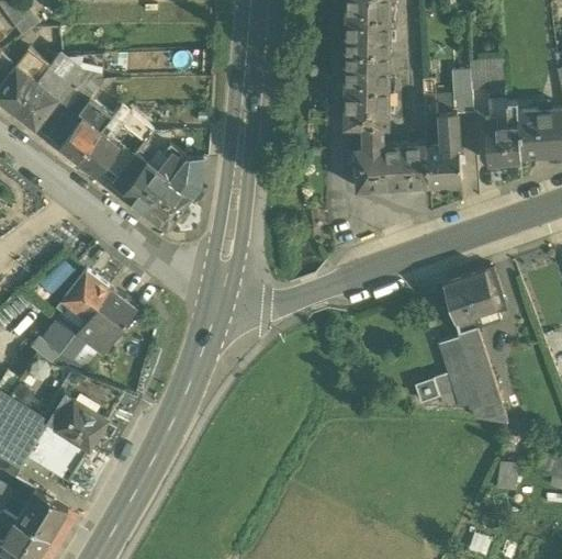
[(389,0),(345,0),(344,86),(371,86),(371,91),(389,91),(389,0)]
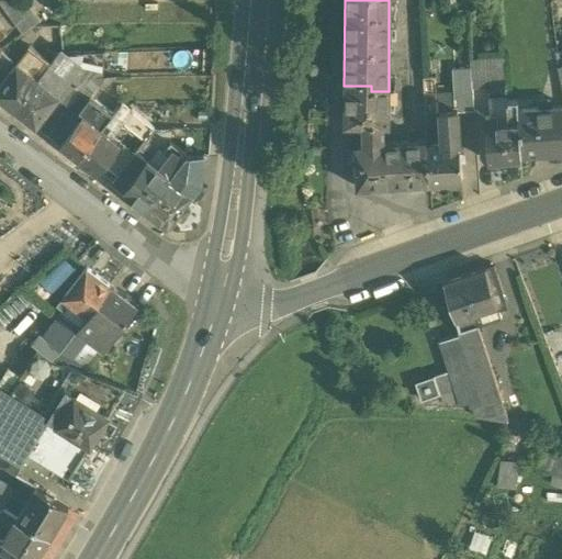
[(0,3),(0,7),(22,38),(38,26),(21,4),(10,4),(0,3)]
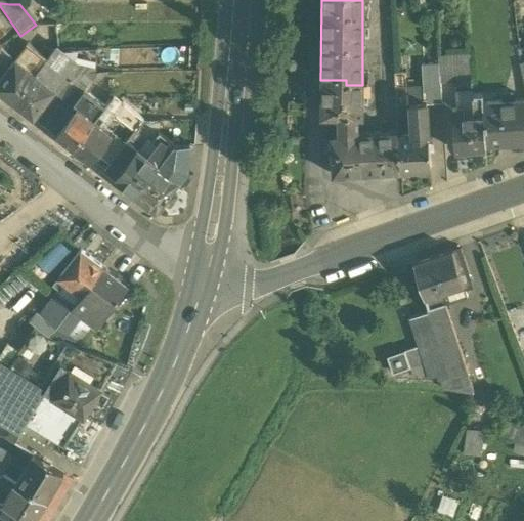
[(35,77),(46,61),(27,47),(18,58),(30,68),(28,72),(35,77)]
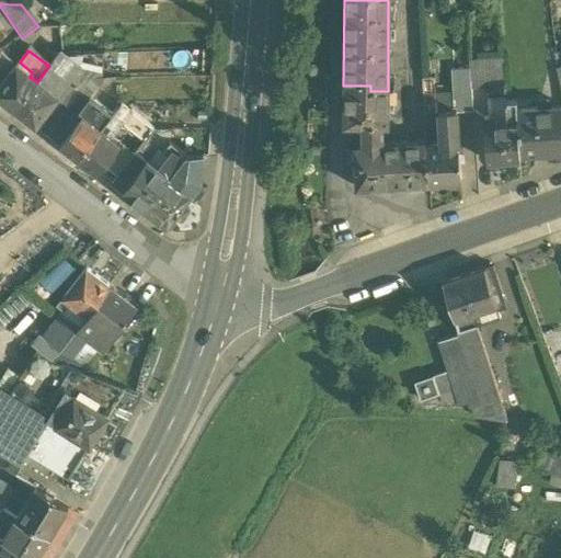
[(12,64),(1,54),(0,55),(0,72),(2,71),(4,73),(12,64)]
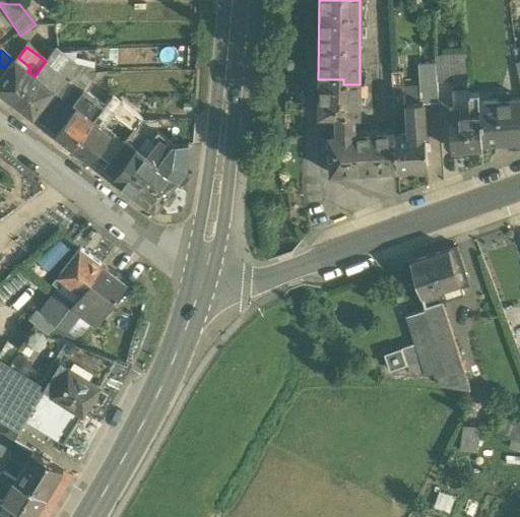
[(46,79),(57,87),(71,68),(52,53),(46,61),(35,76),(43,82),(46,79)]
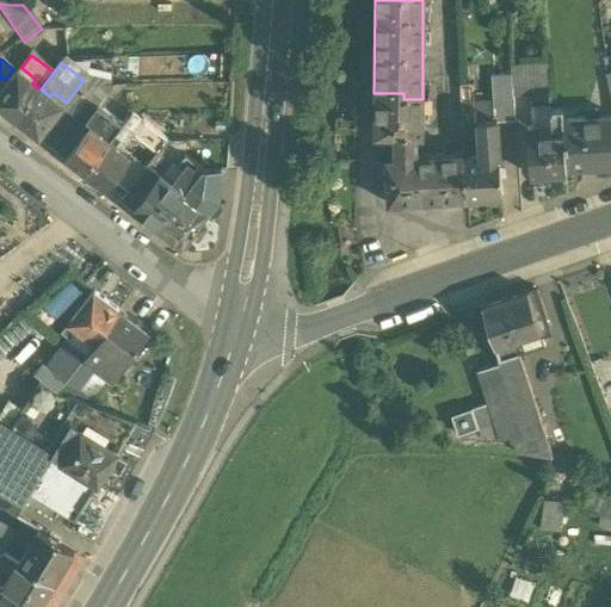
[(512,79),(513,100),(530,99),(549,98),(547,67),(511,69),(512,79)]
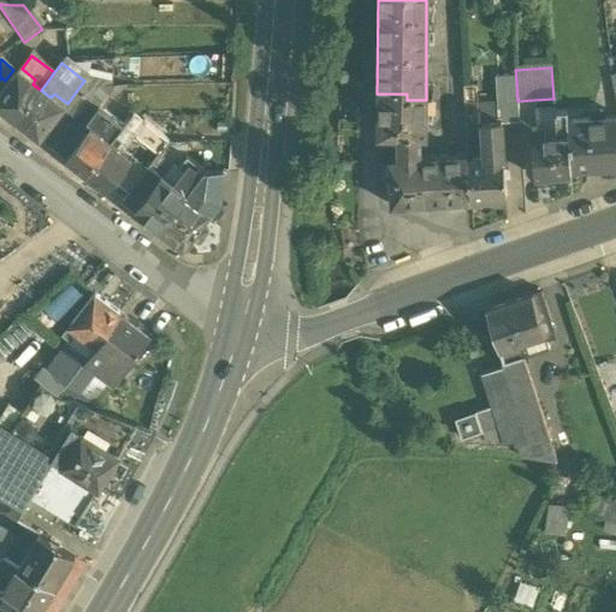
[(22,69),(0,95),(0,111),(16,123),(41,90),(33,84),(35,79),(22,69)]
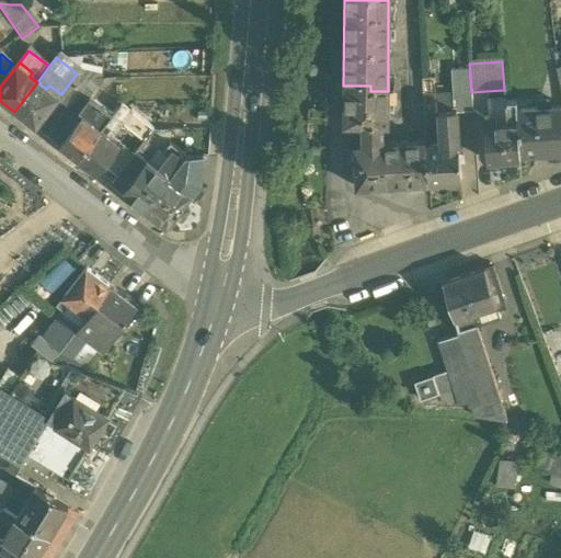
[(451,95),(453,114),(456,113),(456,115),(472,114),(471,92),(470,72),(450,73),(451,95)]
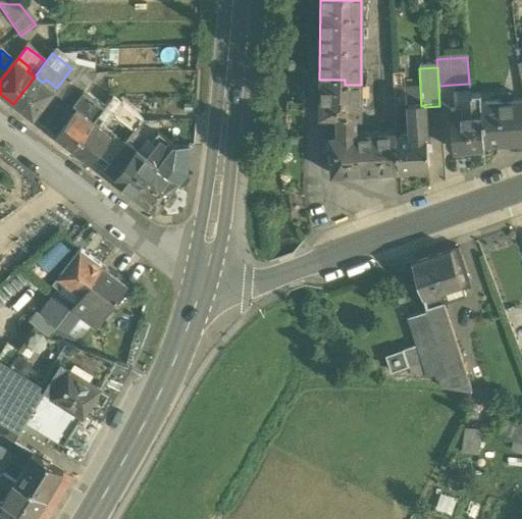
[(393,76),(395,108),(408,107),(408,106),(421,106),(420,89),(405,89),(404,75),(393,76)]
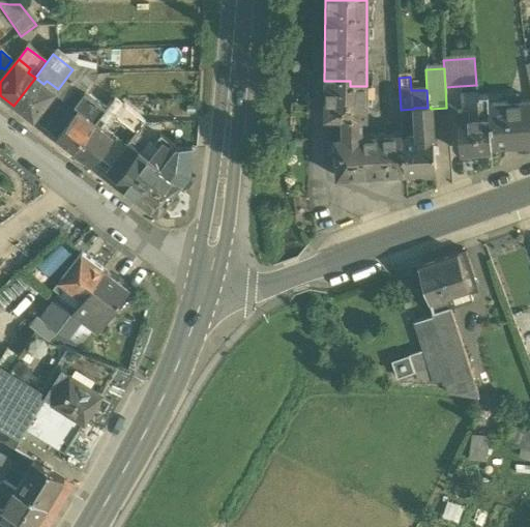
[(43,84),(35,78),(13,106),(33,121),(55,92),(58,89),(47,81),(43,84)]
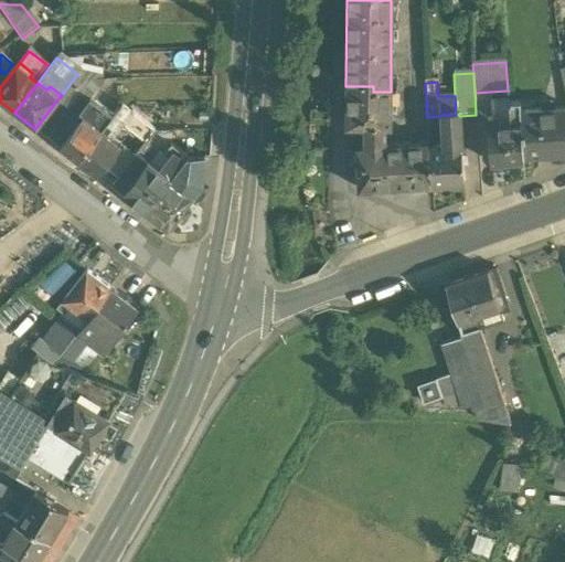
[(78,116),(91,102),(98,92),(88,83),(70,107),(46,137),(56,146),(78,116)]
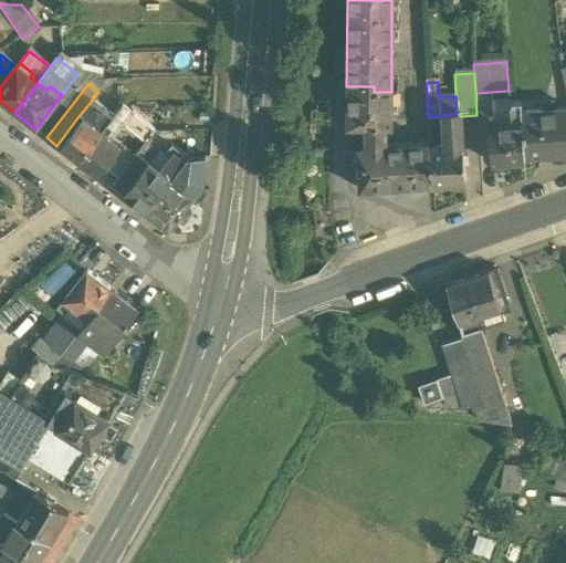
[(374,86),(346,86),(346,128),(390,129),(391,92),(374,92),(374,86)]
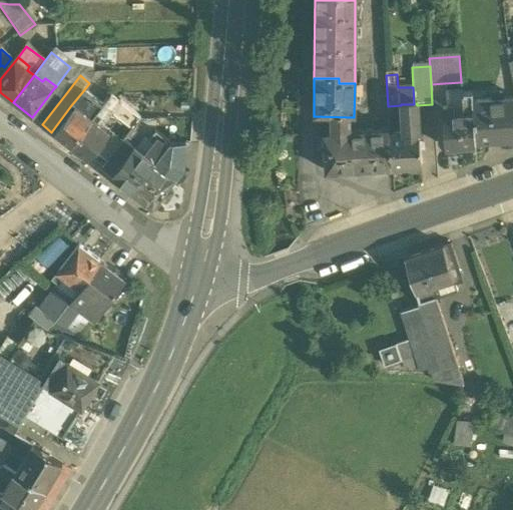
[(461,94),(461,82),(445,83),(447,108),(453,108),(454,114),(463,114),(461,94)]
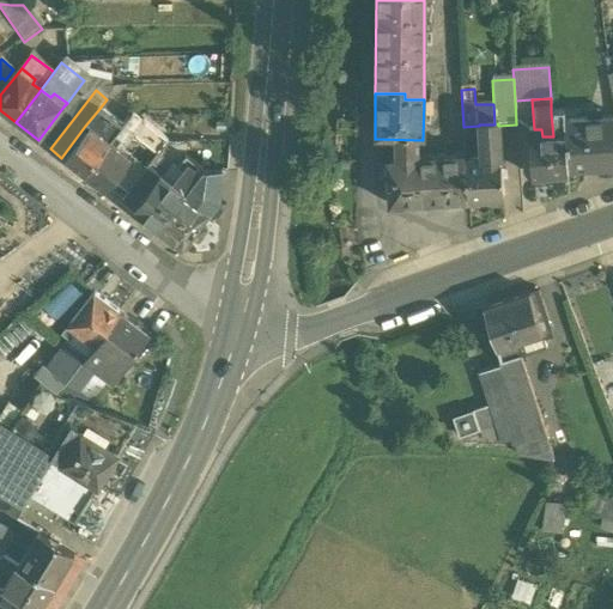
[(50,148),(76,116),(64,107),(38,140),(50,148)]
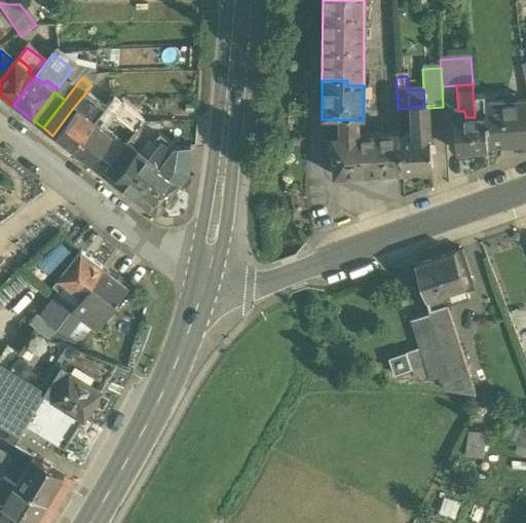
[(99,119),(105,111),(84,95),(73,108),(90,121),(95,116),(99,119)]
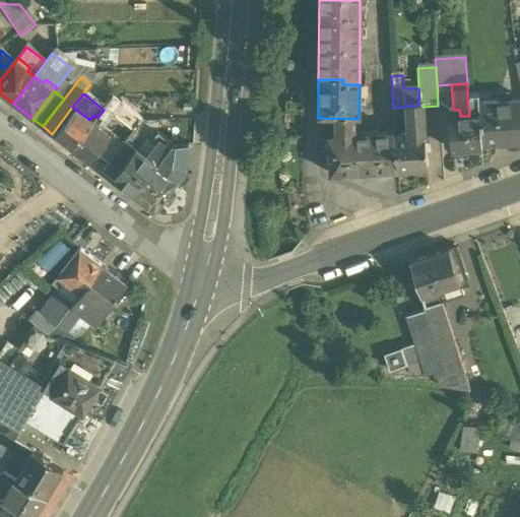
[(477,94),(467,95),(469,116),(460,116),(459,110),(453,110),(448,110),(450,154),(481,152),(481,145),(478,105),(477,94)]
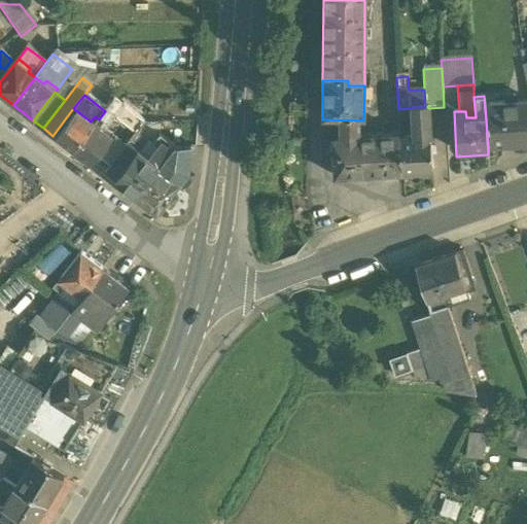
[(100,128),(105,132),(114,120),(124,108),(113,101),(105,111),(99,119),(103,123),(100,128)]
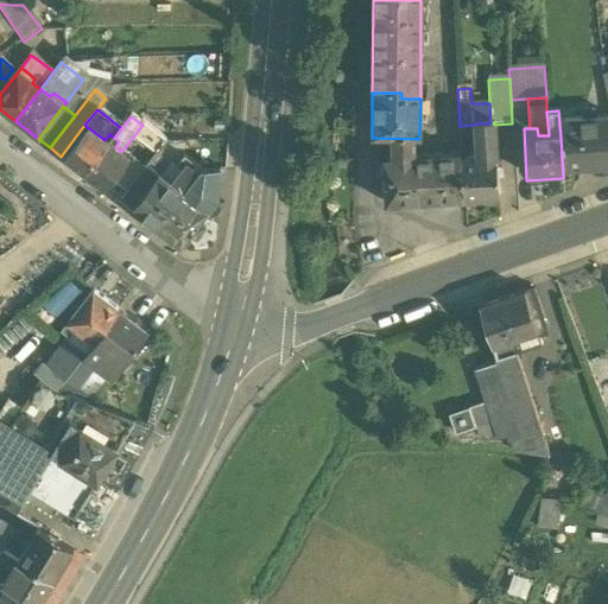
[(607,119),(559,122),(563,170),(607,166),(607,119)]
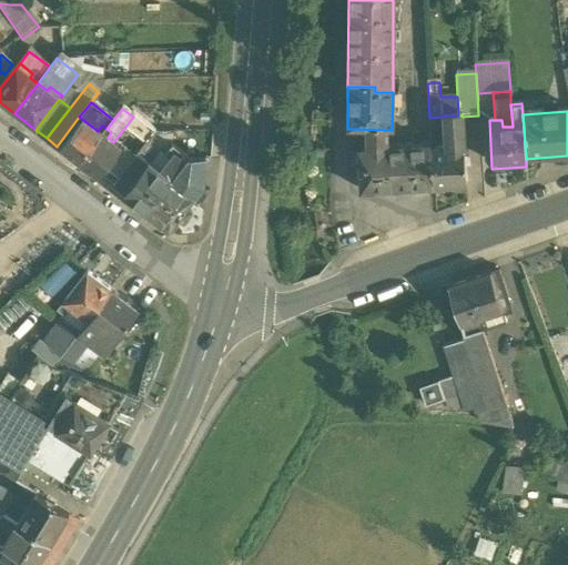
[(458,115),(444,115),(444,117),(429,118),(432,147),(434,188),(466,185),(462,117),(462,114),(458,115)]
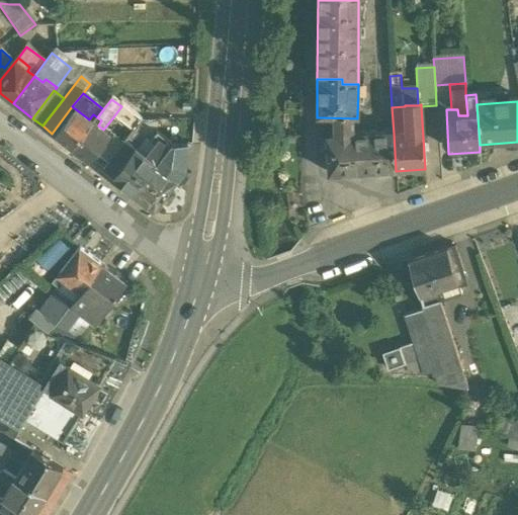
[(89,119),(72,106),(52,134),(73,149),(97,117),(93,114),(89,119)]
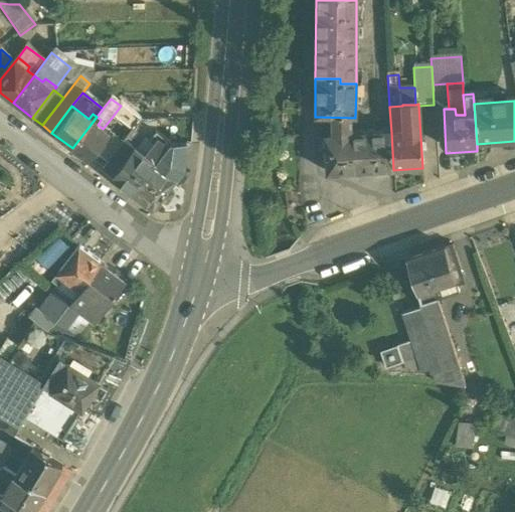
[(112,118),(132,133),(141,122),(121,106),(112,118)]
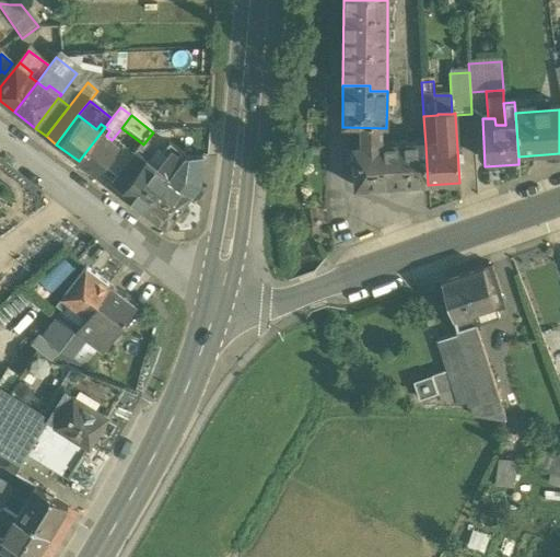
[(105,127),(79,161),(101,178),(107,170),(124,149),(112,140),(106,136),(109,130),(105,127)]
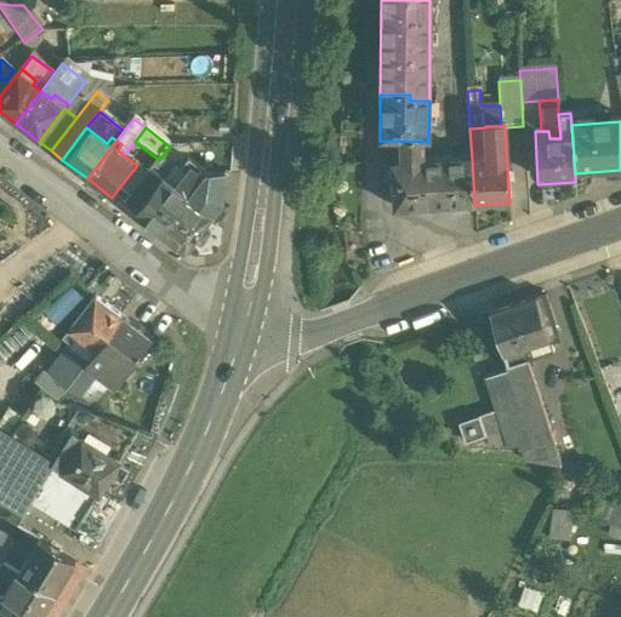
[(472,160),(391,165),(394,211),(474,205),(472,160)]
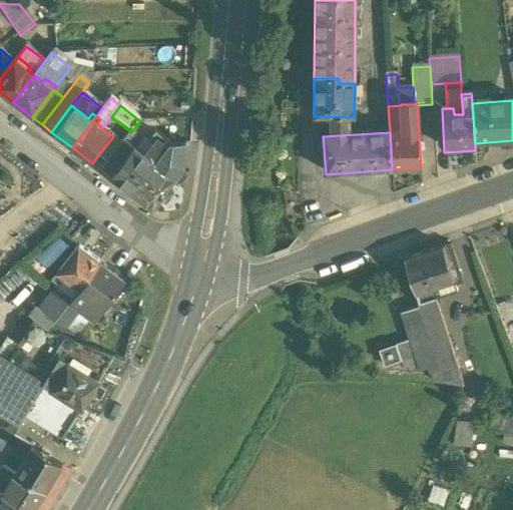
[(143,156),(134,149),(112,178),(131,193),(154,165),(170,144),(155,133),(149,141),(152,144),(143,156)]
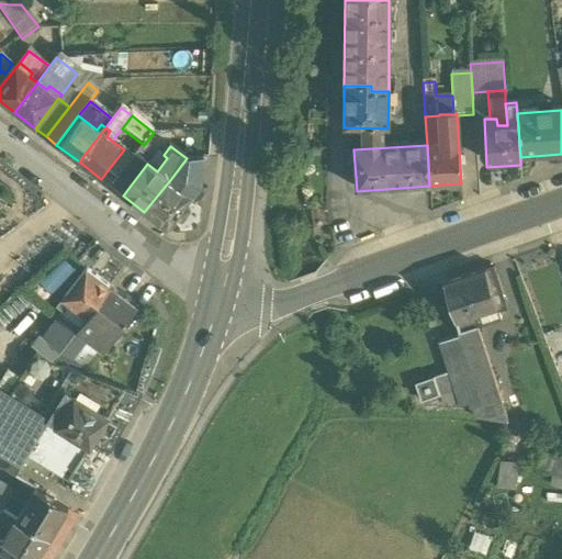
[(108,170),(117,178),(134,157),(124,149),(108,170)]
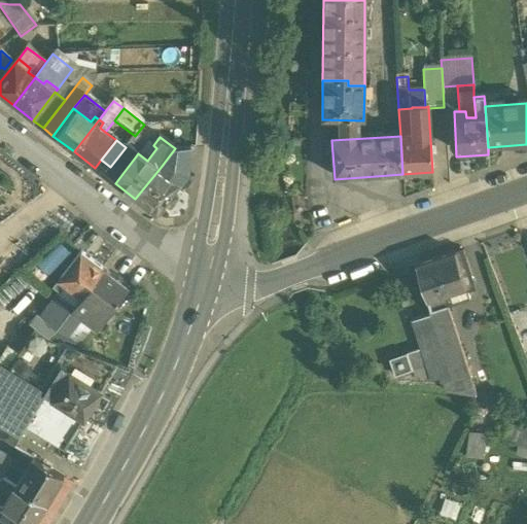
[(115,183),(138,153),(128,145),(126,147),(110,167),(104,175),(115,183)]
